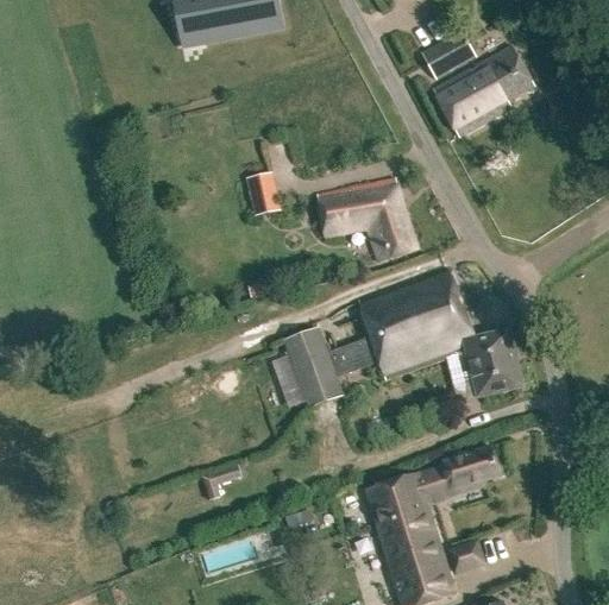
[(183,0),(176,1),(181,27),(206,23),(208,37),(207,37),(207,38),(207,39),(258,30),(258,29),(258,27),(256,27),(253,13),(278,8),(276,0),(183,0)]
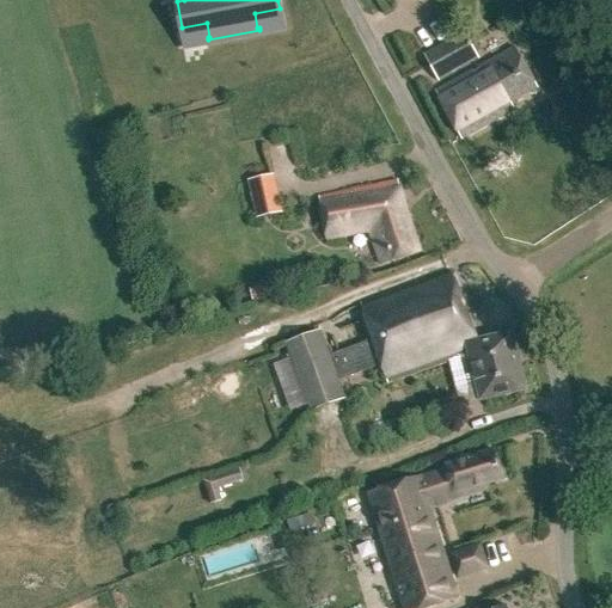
[(420,48),(433,74),(477,51),(464,25),(420,48)]
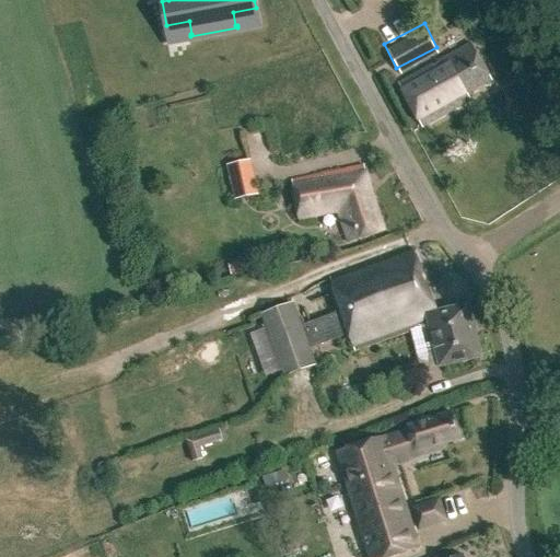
[(398,81),(422,125),(471,97),(468,91),(492,78),(471,41),(398,81)]
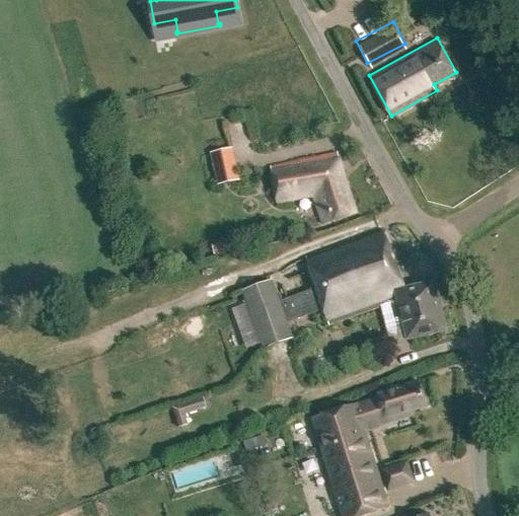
[(232,145),(210,150),(217,182),(239,177),(232,145)]
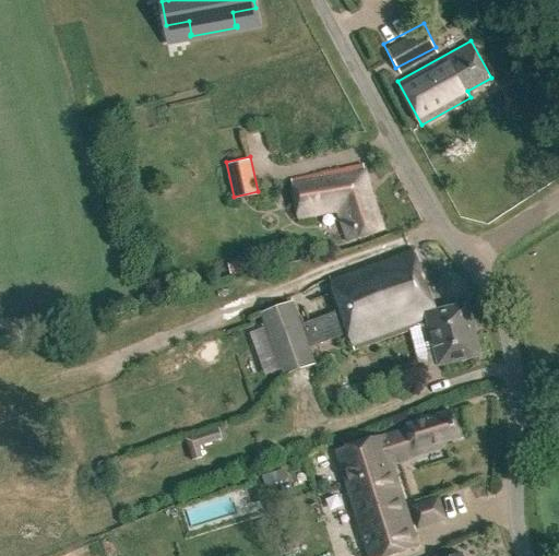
[(289,174),(299,216),(337,210),(347,239),(383,228),(371,192),(364,160),(289,174)]
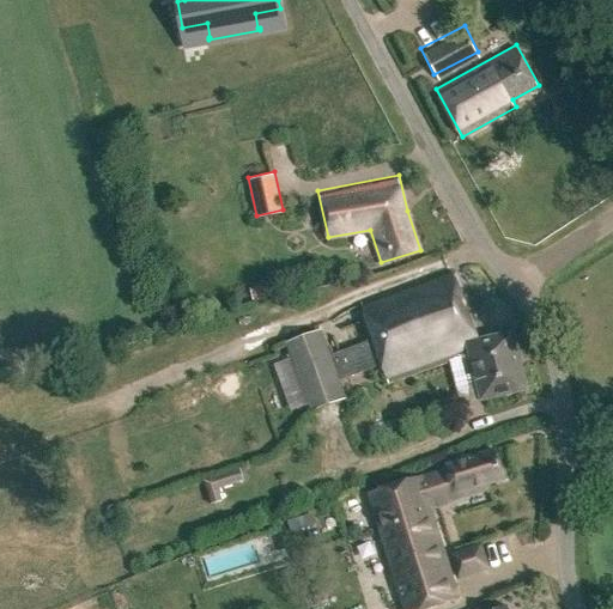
[(320,327),(283,340),(296,375),(332,361),(338,378),(381,361),(388,382),(469,352),(477,338),(449,268),(360,302),(372,336),(329,352),(320,327)]
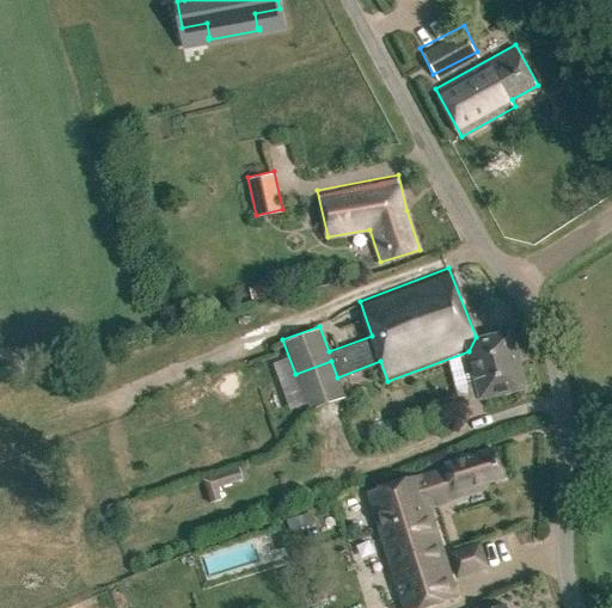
[(248,286),(251,299),(270,294),(265,280),(248,286)]
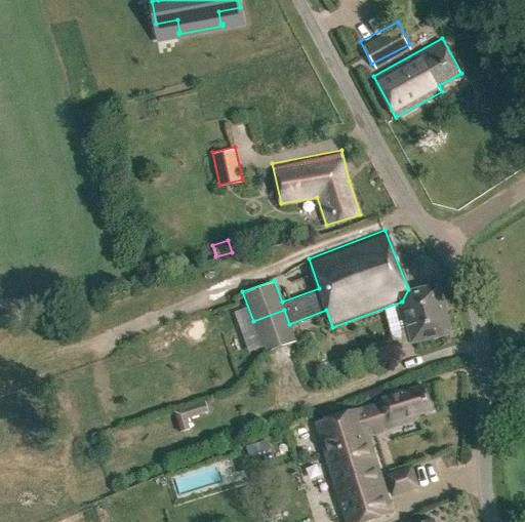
[(408,289),(402,302),(412,343),(452,333),(440,283),(408,289)]
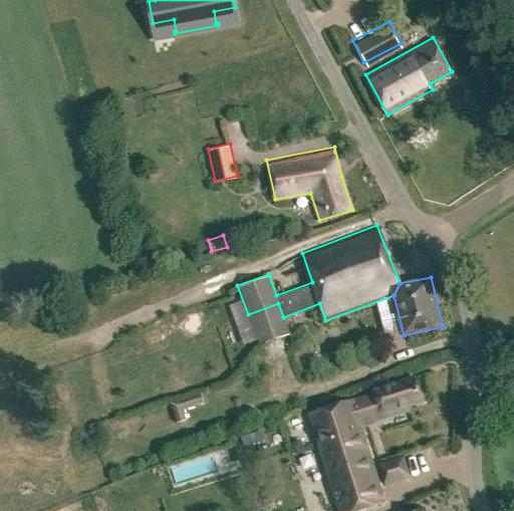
[(278,303),(248,314),(259,345),(289,334),(283,317),(278,303)]
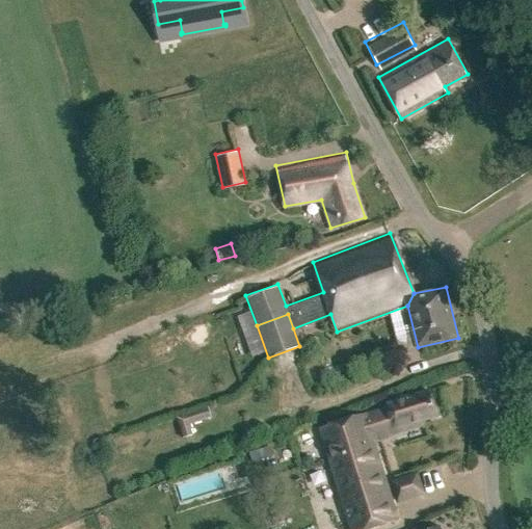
[(389,406),(365,414),(365,413),(321,426),(353,528),(364,528),(398,519),(373,438),(397,431),(424,423),(422,419),(439,414),(430,389),(388,402),(389,406)]
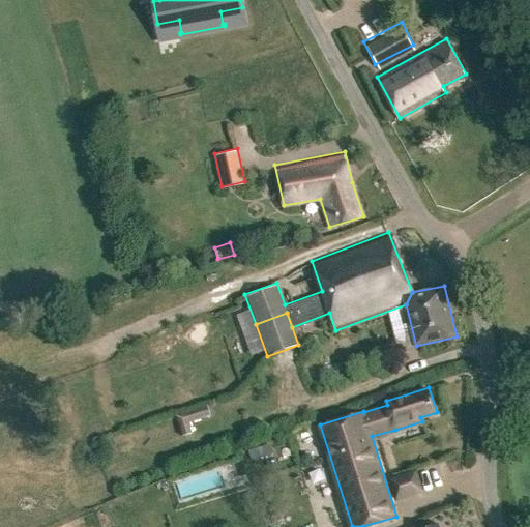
[(260,457),(257,447),(247,450),(252,460),(260,457)]
